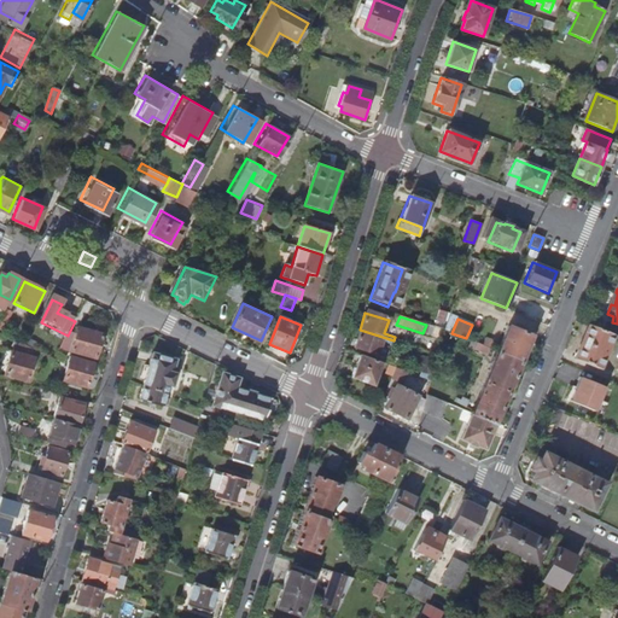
[(435,327),(426,325),(423,333),(431,337),(435,327)]
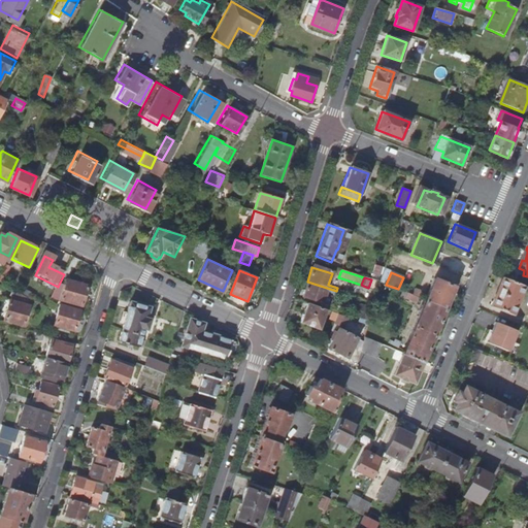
[(524,286),(502,277),(490,307),(512,317),(524,286)]
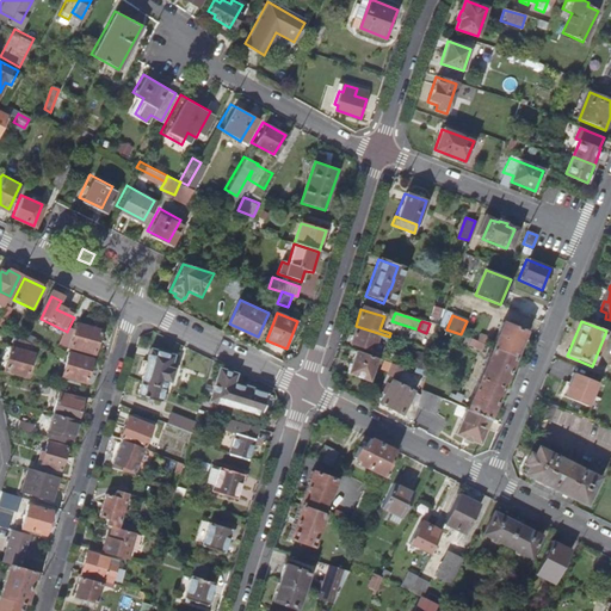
[(491,350),(514,358),(525,332),(501,322),(491,350)]
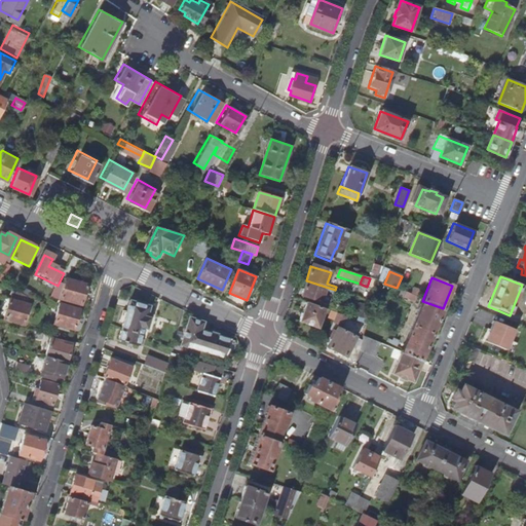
[(58,286),(50,299),(59,301),(60,299),(80,304),(86,285),(65,279),(63,287),(58,286)]
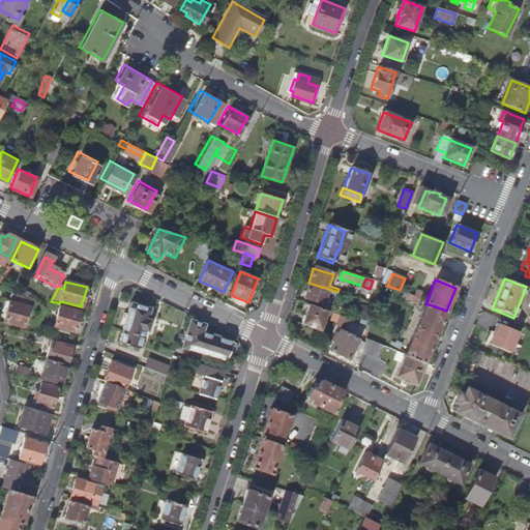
[(337,292),(308,283),(303,297),(324,304),(327,292),(336,295),(337,292)]
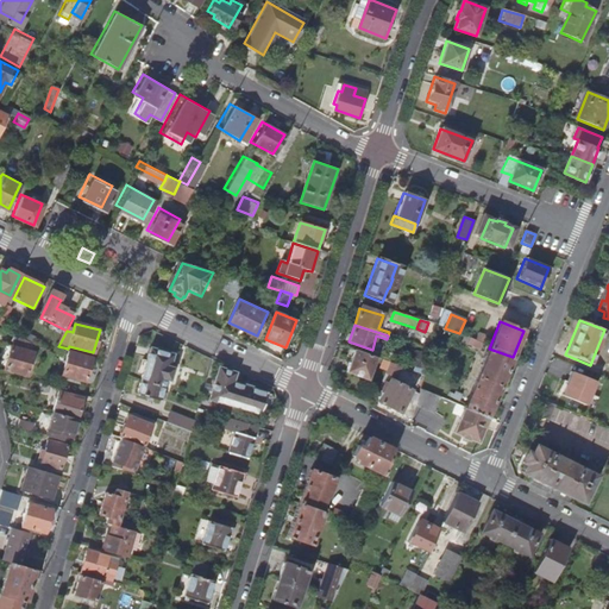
[(475,341),(470,339),(468,345),(478,350),(481,343),(475,341)]
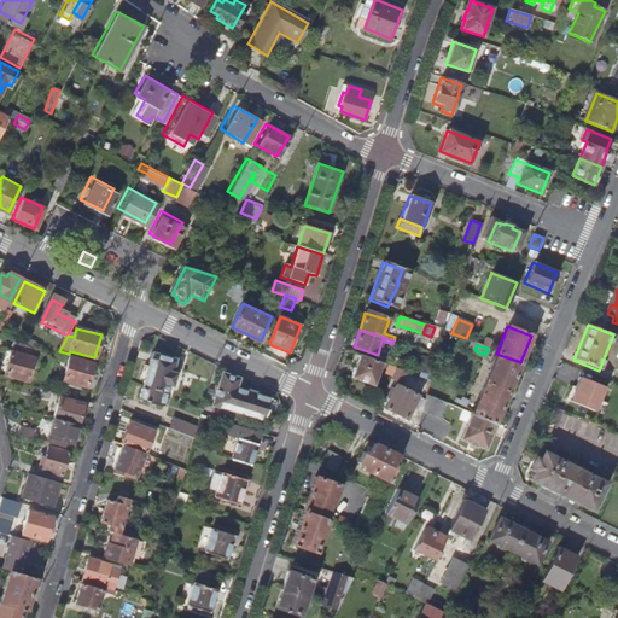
[(4,375),(27,383),(33,361),(11,354),(4,375)]
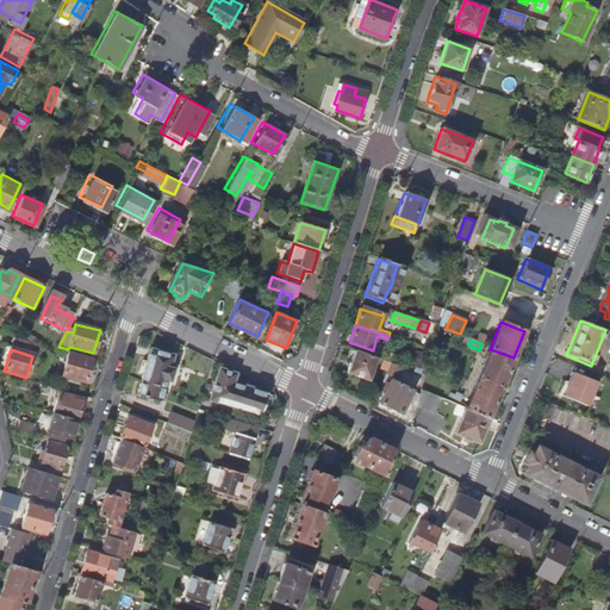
[(141,380),(162,390),(165,381),(168,383),(167,384),(179,387),(185,369),(173,365),(172,368),(169,367),(173,355),(150,349),(141,380)]
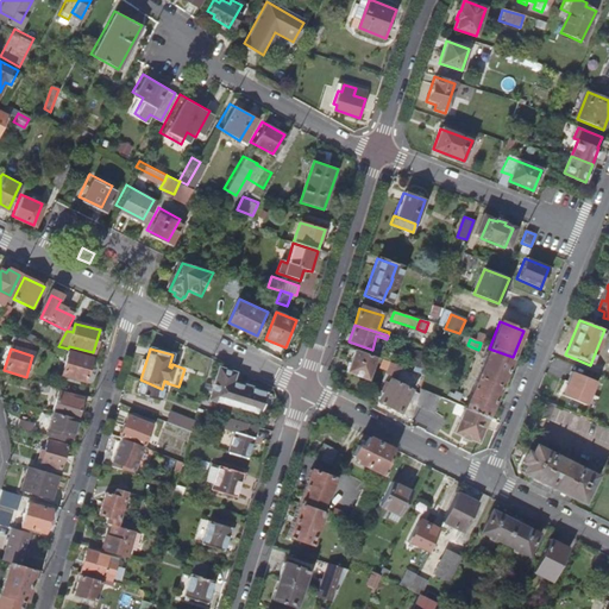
[(374,356),(352,349),(345,371),(365,378),(374,356)]
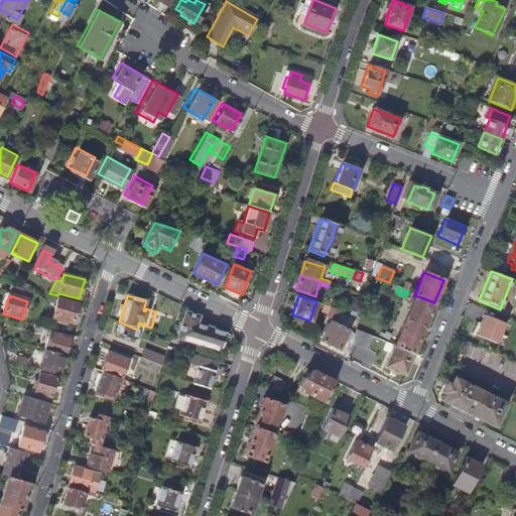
[(394,345),(413,353),(424,327),(434,302),(414,295),(407,312),(394,345)]
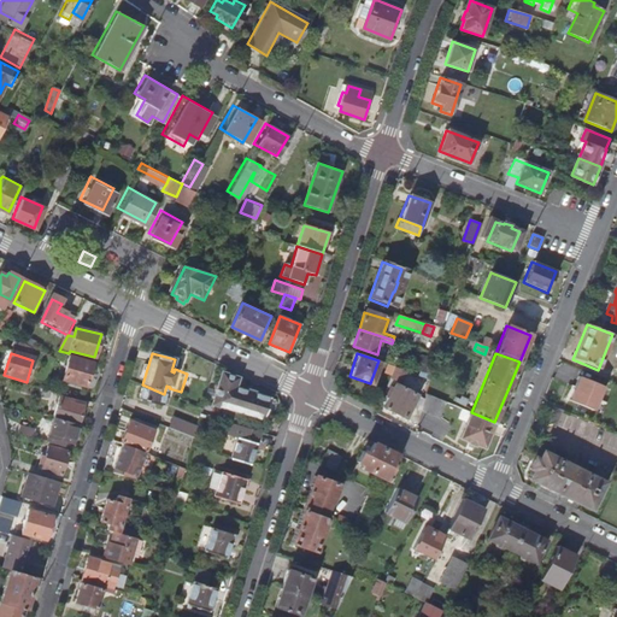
[(84,389),(92,364),(68,357),(62,382),(84,389)]
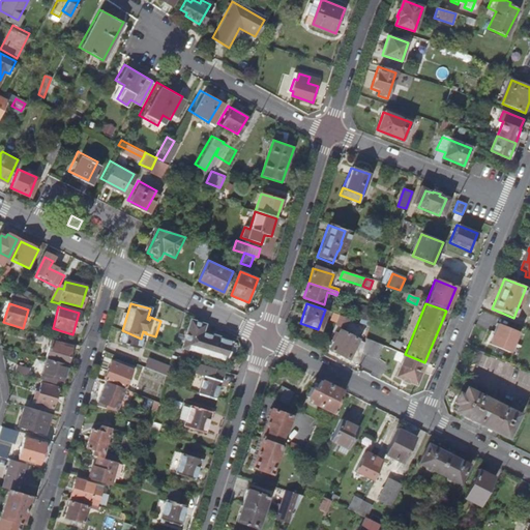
[(335,327),(340,319),(332,317),(329,325),(335,327)]
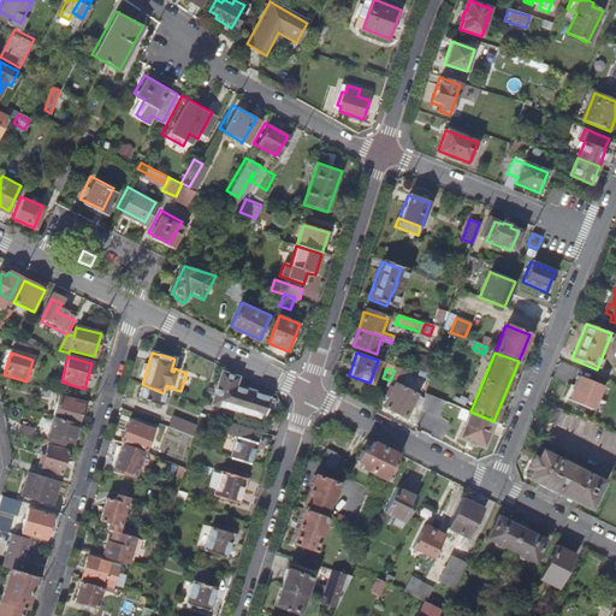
[(406,374),(395,371),(390,380),(386,389),(390,390),(381,409),(415,426),(420,412),(424,400),(392,386),(395,381),(401,384),(406,374)]
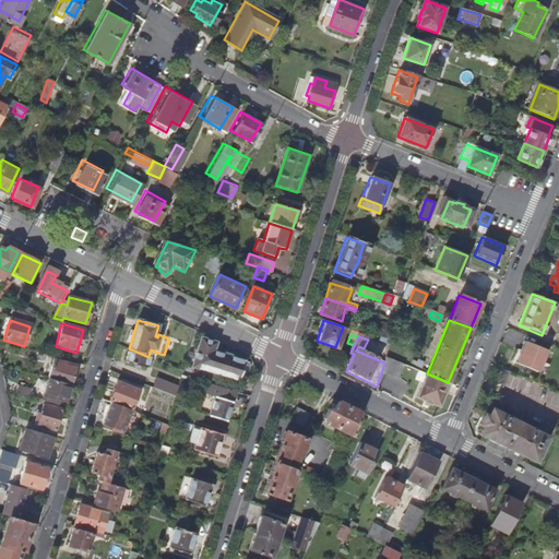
[(192,367),(234,380),(241,359),(210,349),(213,341),(202,337),(192,367)]
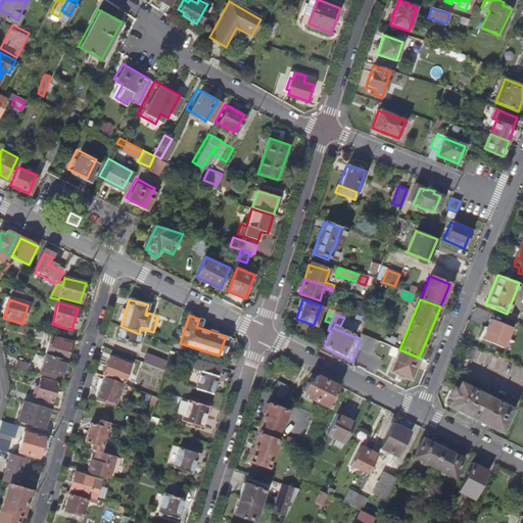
[(511,328),(490,319),(482,339),(503,348),(511,328)]
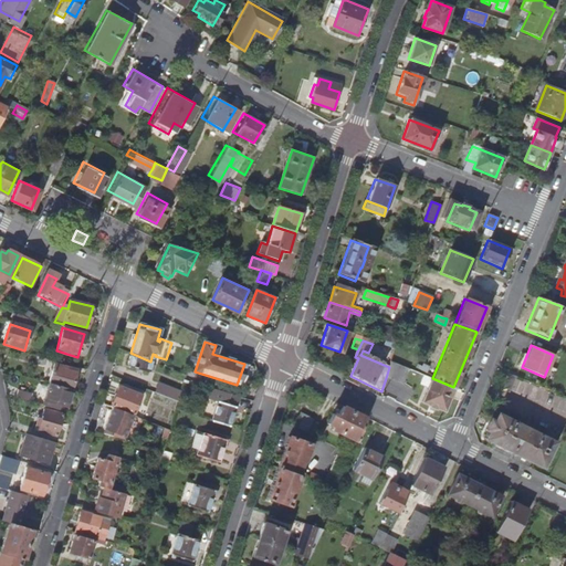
[(150,362),(130,353),(126,367),(147,373),(150,362)]
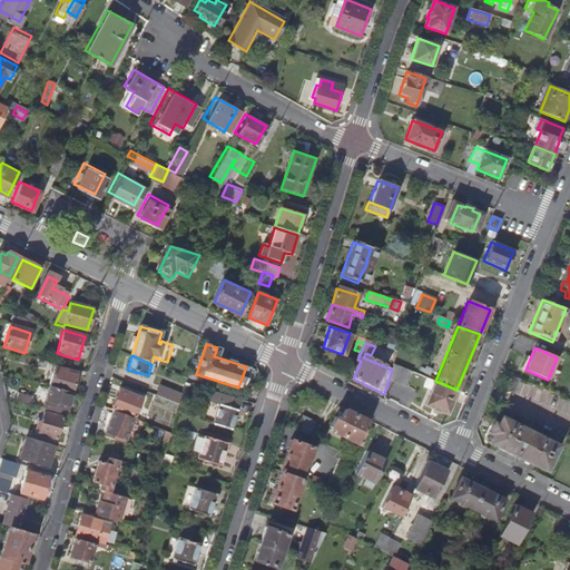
[(418,370),(429,375),(432,370),(420,364),(418,370)]
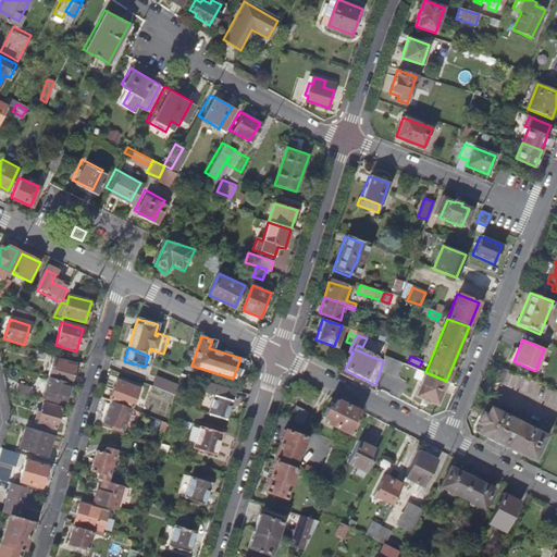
[(383,361),(380,372),(395,379),(401,364),(384,357),(383,361)]
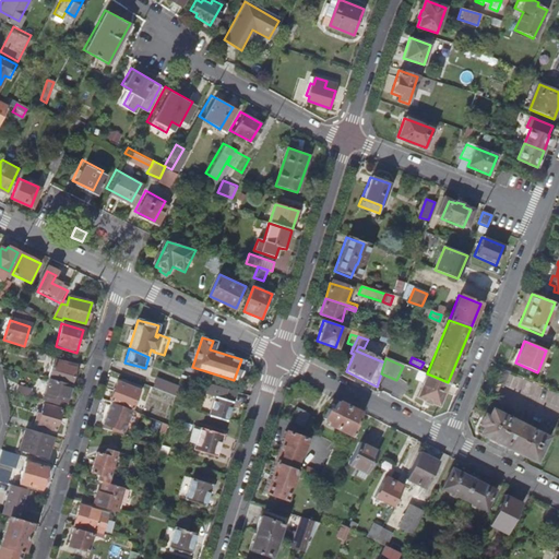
[(48,378),(69,384),(74,367),(54,361),(48,378)]
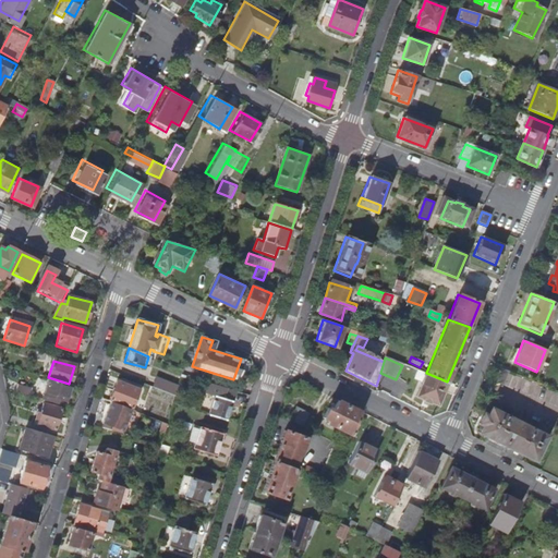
[(509,372),(502,370),(497,384),(502,386),(509,372)]
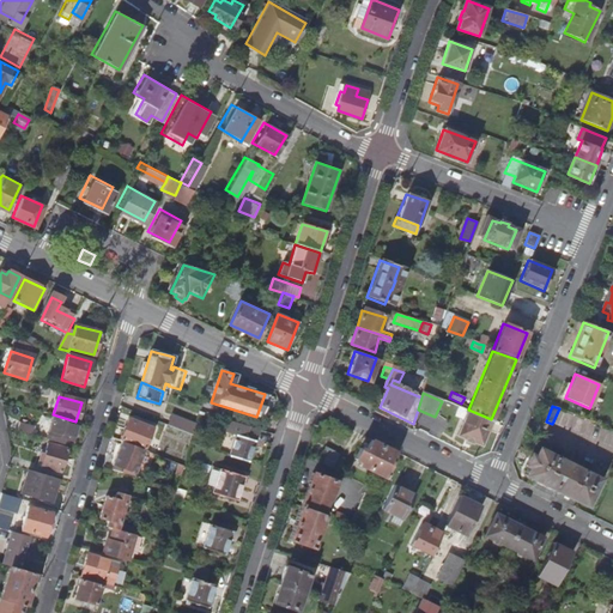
[(468,410),(467,408),(456,435),(465,439),(463,441),(471,443),(472,442),(480,445),(491,419),(468,410)]
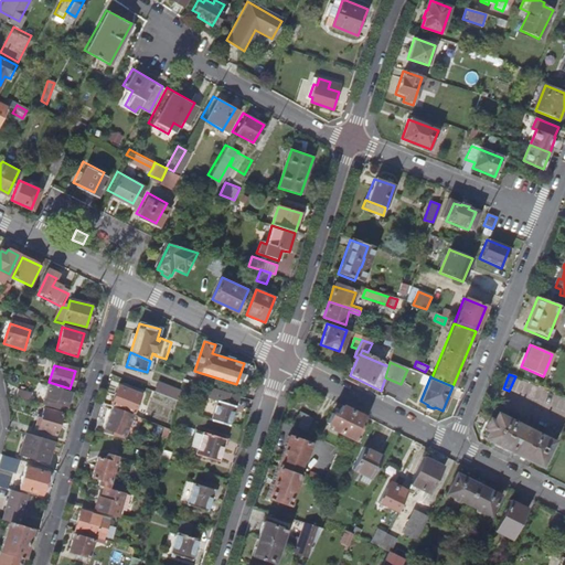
[(70,388),(49,382),(44,400),(55,403),(65,405),(70,388)]
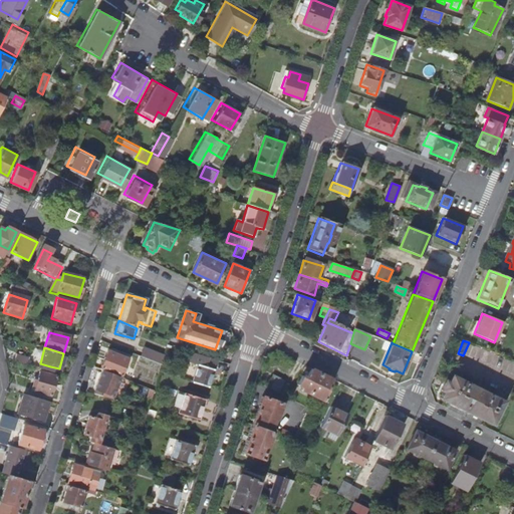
[(141,356),(162,364),(164,354),(144,347),(141,356)]
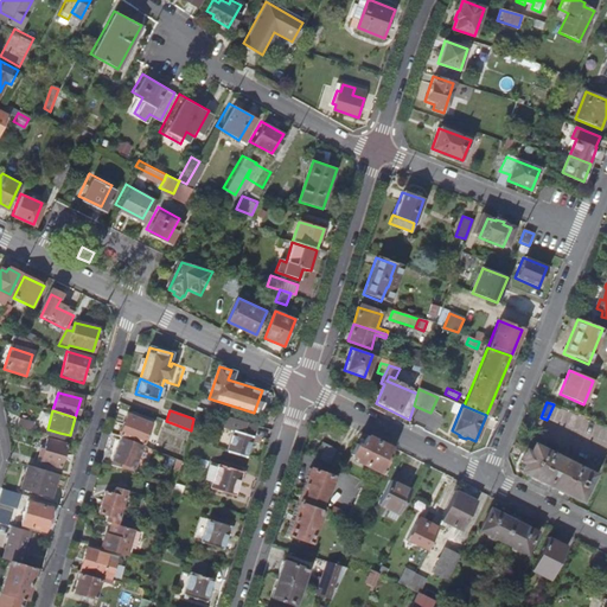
[(123,436),(145,446),(153,427),(128,416),(120,435),(123,436)]
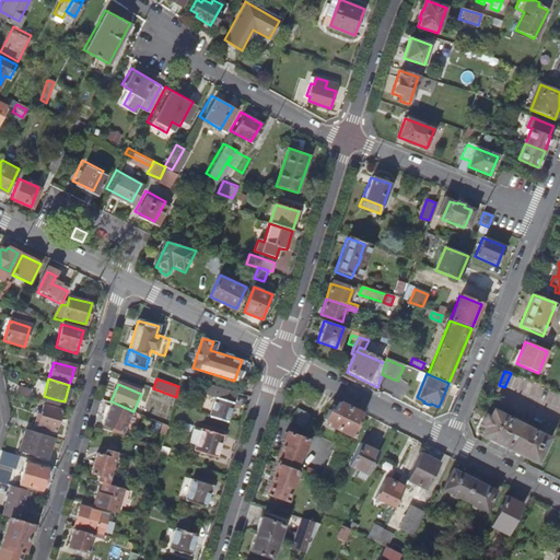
[(237,394),(208,384),(205,394),(217,397),(211,416),(228,421),(237,394)]
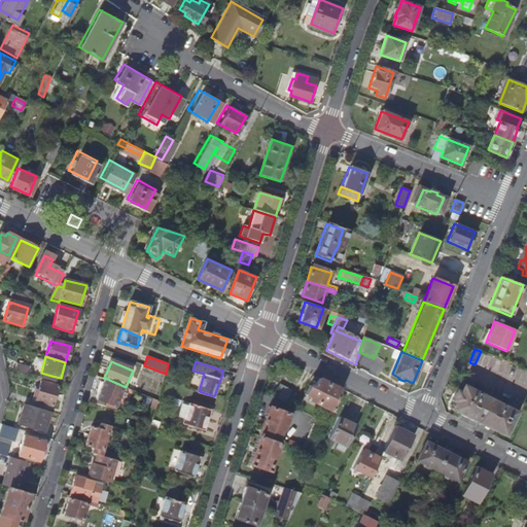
[(18,363),(15,371),(29,375),(31,367),(18,363)]
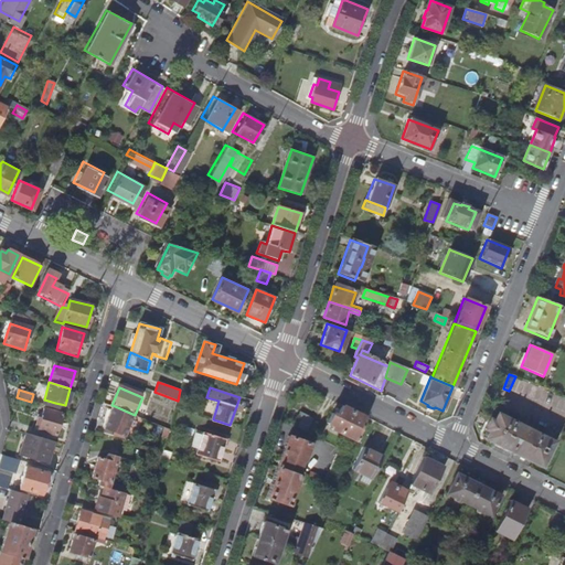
[(55,434),(62,413),(43,406),(36,428),(55,434)]
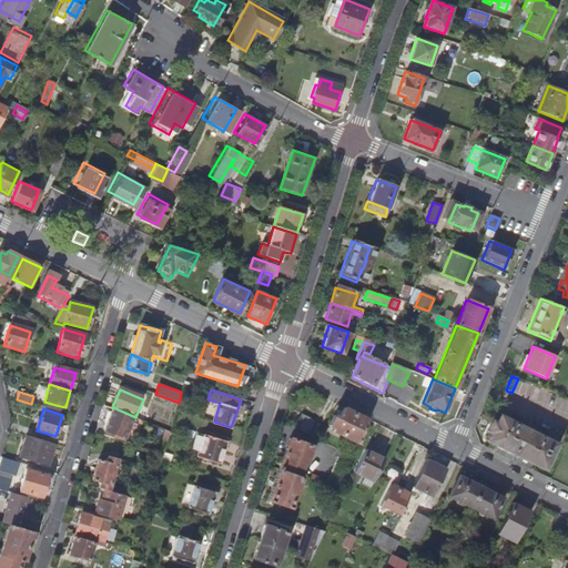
[(135,417),(115,408),(105,430),(115,435),(114,438),(125,442),(135,417)]
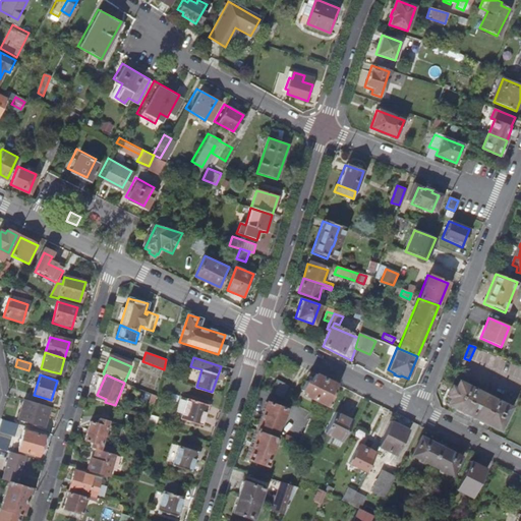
[(336,385),(314,374),(309,385),(305,383),(302,391),(307,393),(305,397),(322,404),(316,416),(322,419),(323,419),(336,385)]
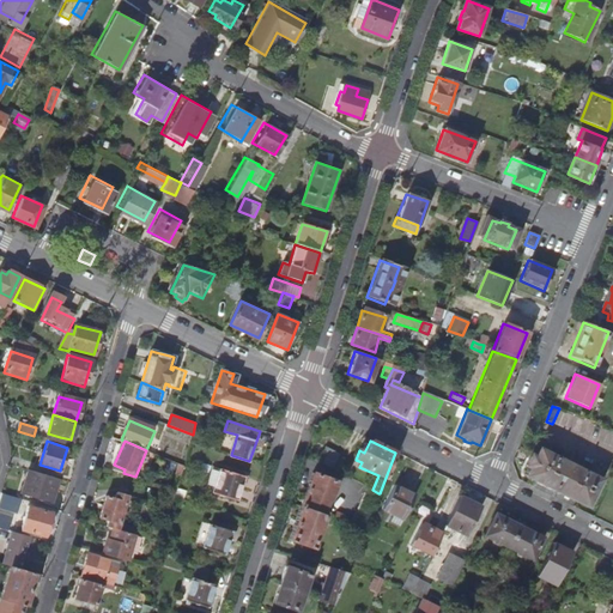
[(319,462),(333,469),(340,454),(325,447),(319,462)]
